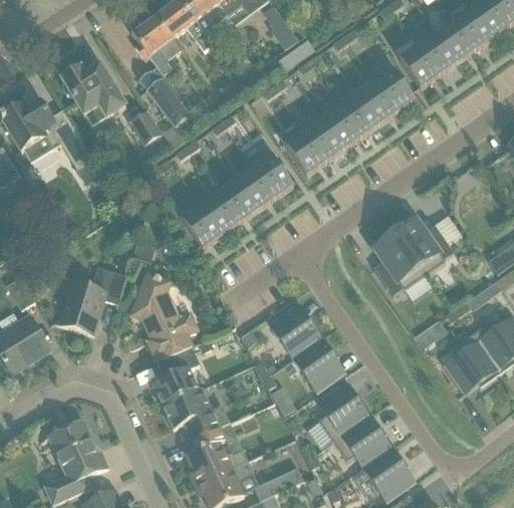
[(178,0),(157,15),(173,37),(188,27),(205,50),(213,43),(180,0),(178,0)]
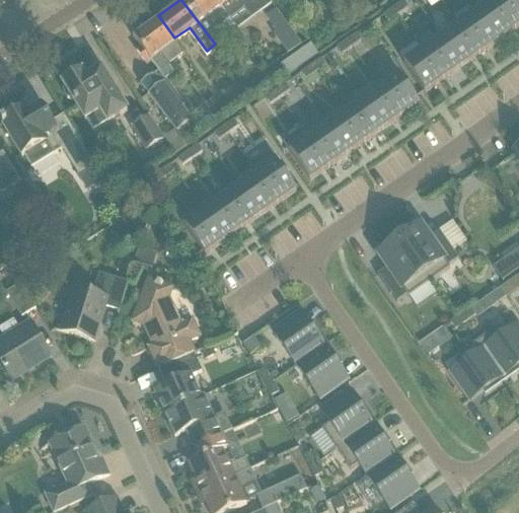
[(181,0),(215,44),(223,38),(215,26),(229,15),(218,0),(181,0)]
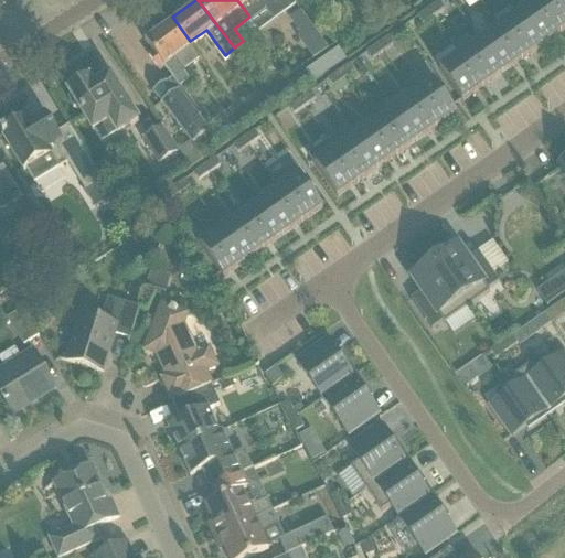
[(237,0),(249,17),(266,4),(274,15),(283,10),(295,0),(237,0)]
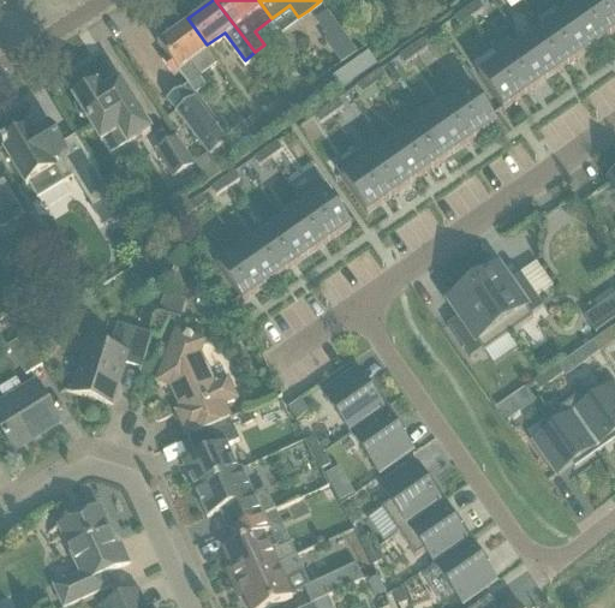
[(472,0),(465,5),(471,12),(483,4),(481,0),(472,0)]
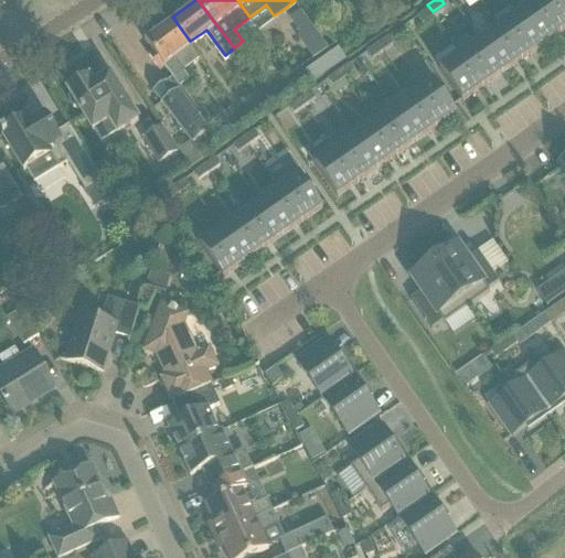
[(530,0),(519,8),(542,41),(561,27),(542,0),(530,0)]
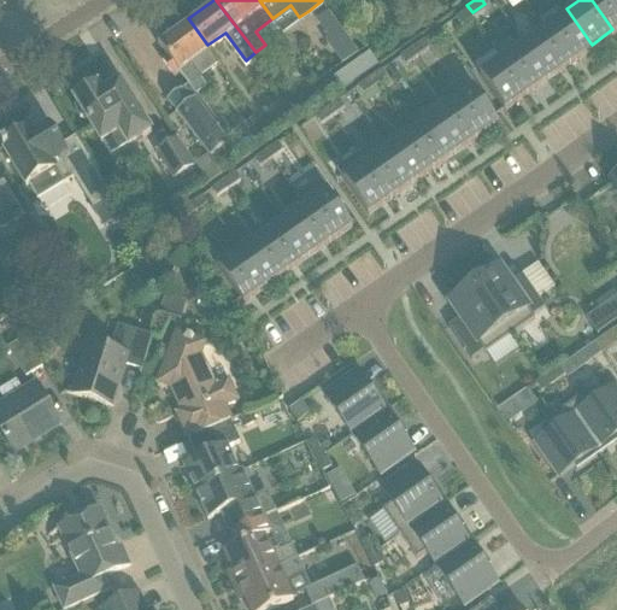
[(592,0),(612,29),(616,25),(616,0),(592,0)]
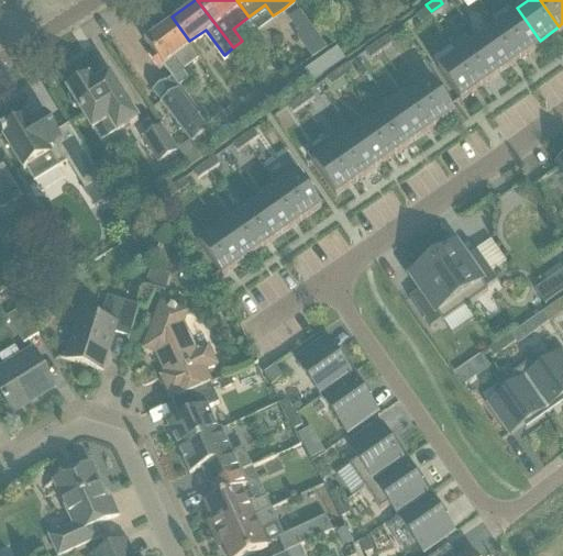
[(426,4),(415,12),(420,19),(431,11),(426,4)]
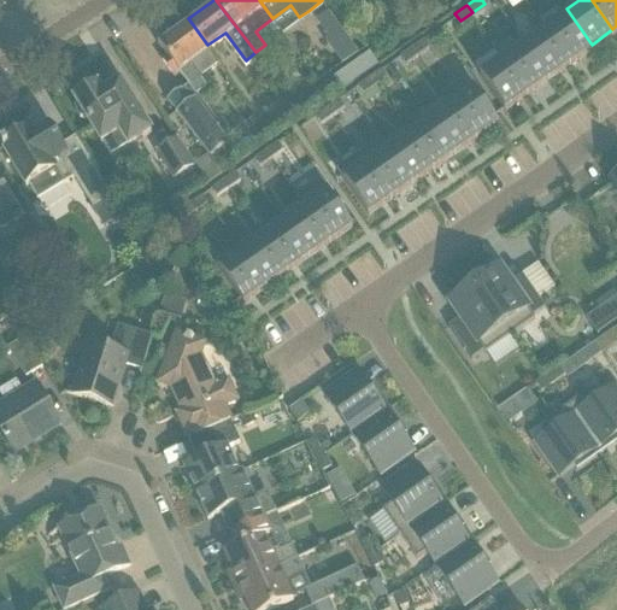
[(342,27),(338,21),(327,6),(315,15),(330,36),(342,27)]
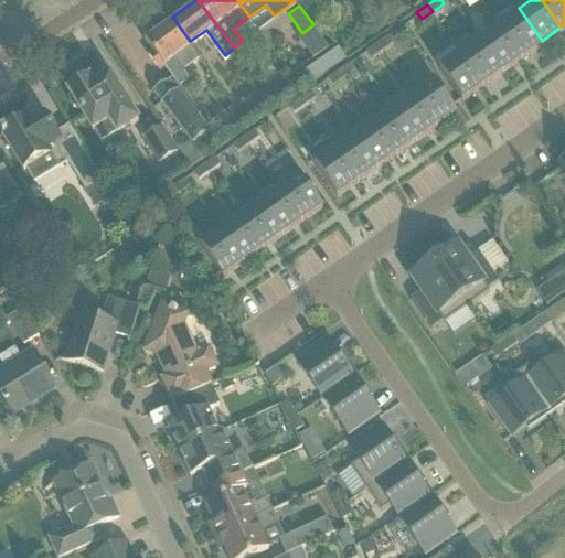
[(519,8),(499,22),(522,55),(542,41),(519,8)]
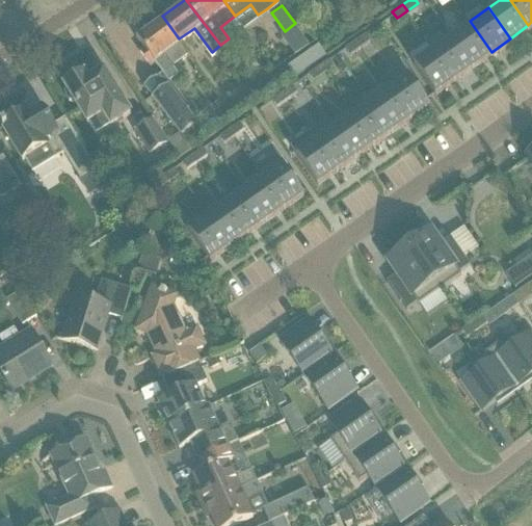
[(178,70),(173,62),(188,51),(179,38),(162,16),(137,34),(144,45),(140,48),(151,61),(155,57),(168,76),(178,70)]
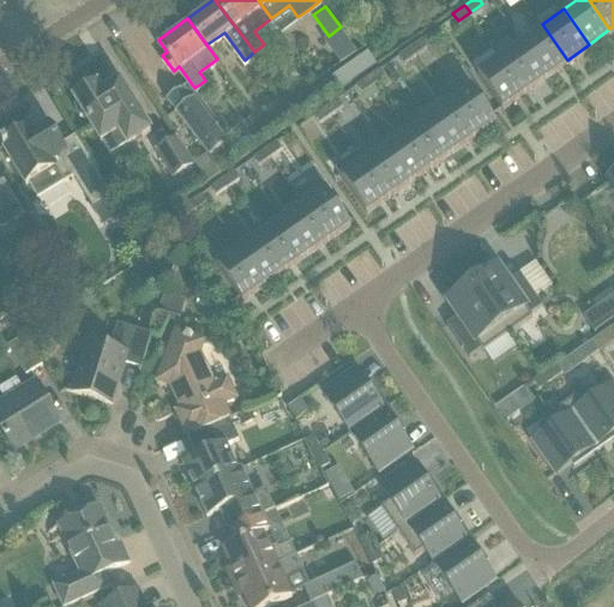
[(542,24),(521,38),(546,74),(567,60),(542,24)]
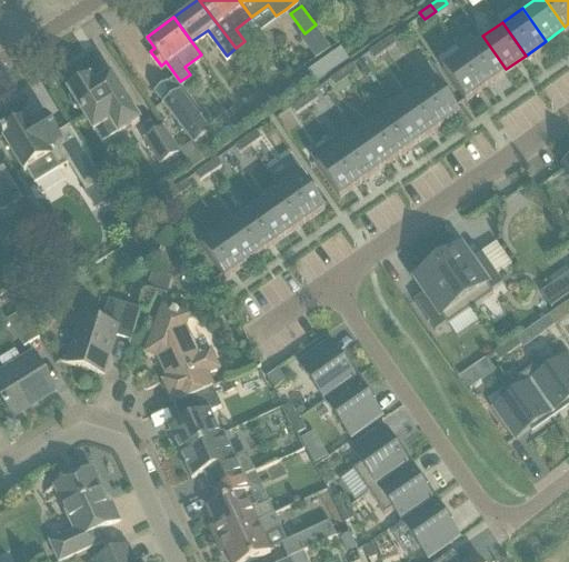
[(390,32),(379,40),(385,48),(396,40),(390,32)]
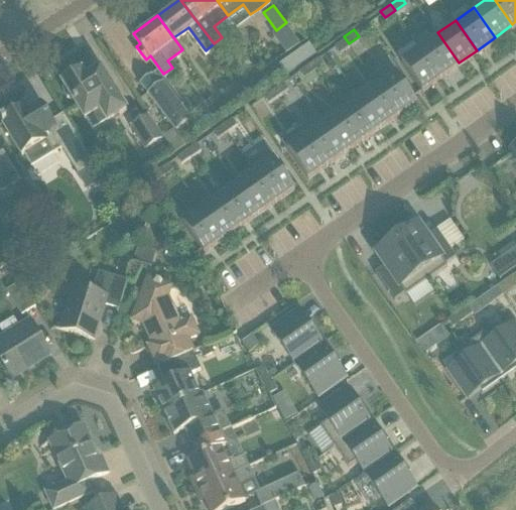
[(437,32),(419,45),(440,76),(459,62),(437,32)]
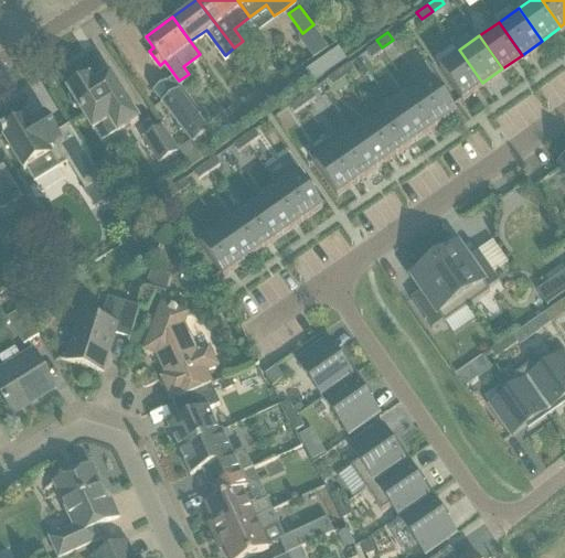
[(376,40),(365,47),(371,54),(382,47),(376,40)]
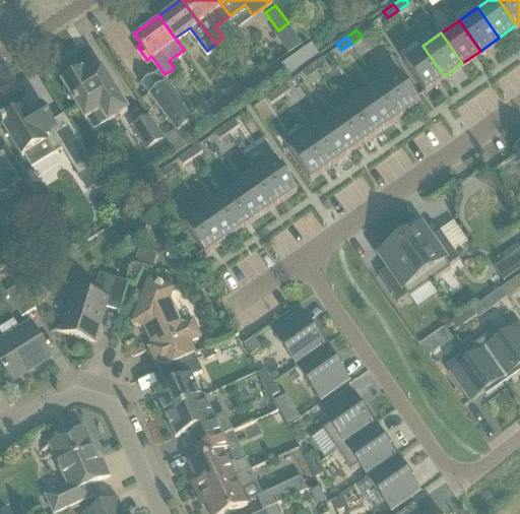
[(423,46),(404,59),(426,88),(444,76),(423,46)]
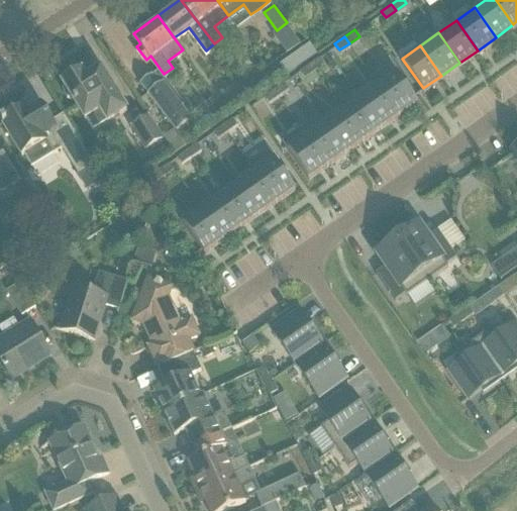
[(295,49),(280,61),(287,71),(302,60),(295,49)]
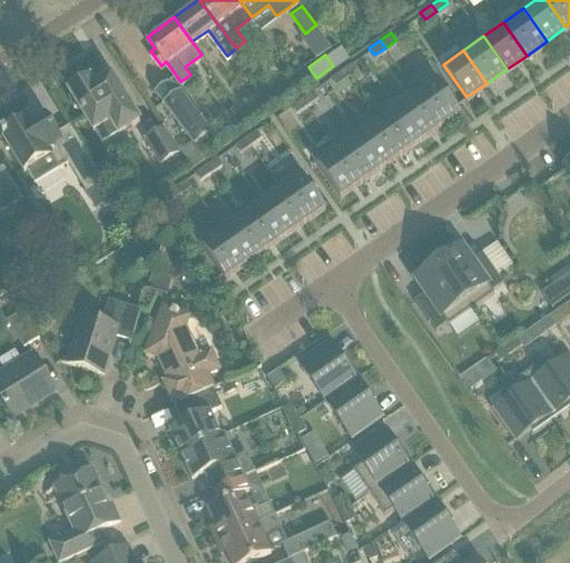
[(249,60),(247,61),(255,72),(258,70),(259,69),(259,68),(261,67),(261,66),(261,65),(261,63),(261,62),(259,62),(259,61),(258,61),(258,60),(257,59),(256,59),(255,59),(255,58),(254,58),(253,58),(252,58),(252,59),(251,59),(249,59),(249,60)]
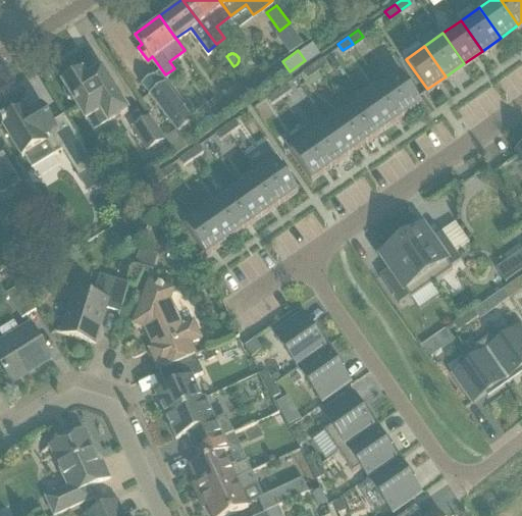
[(322,55),(312,62),(317,68),(327,62),(322,55)]
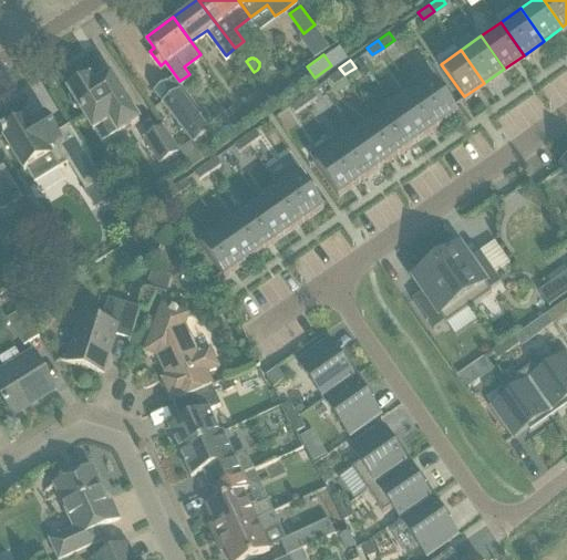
[(339,68),(328,75),(333,82),(344,74),(339,68)]
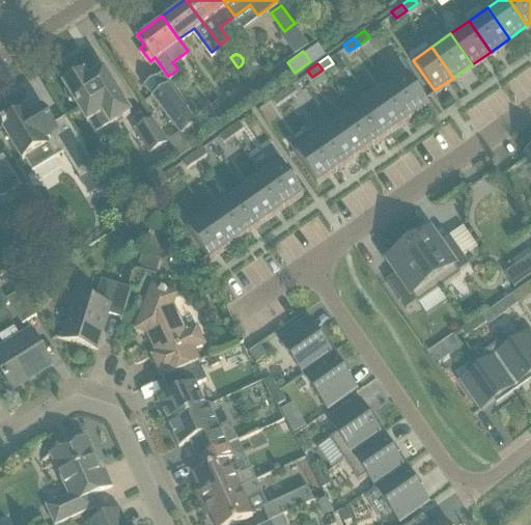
[(109,84),(100,68),(88,76),(84,68),(80,72),(80,71),(76,70),(67,74),(66,78),(67,79),(64,81),(66,85),(65,85),(64,89),(68,98),(73,99),(74,98),(87,118),(94,130),(110,120),(110,121),(131,110),(113,82),(109,84)]
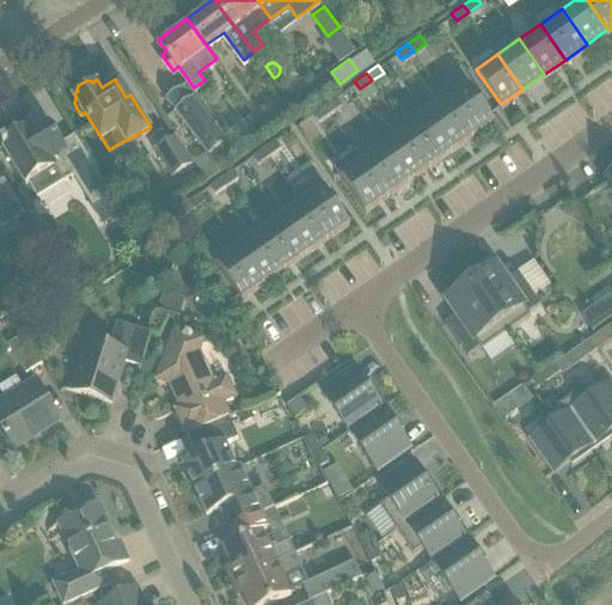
[(466,79),(445,93),(447,98),(472,133),(494,118),(469,83),(466,79)]
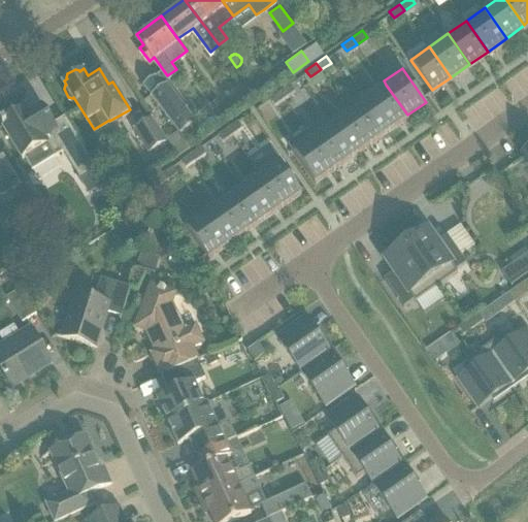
[(155,72),(142,80),(178,130),(196,118),(167,79),(163,83),(155,72)]
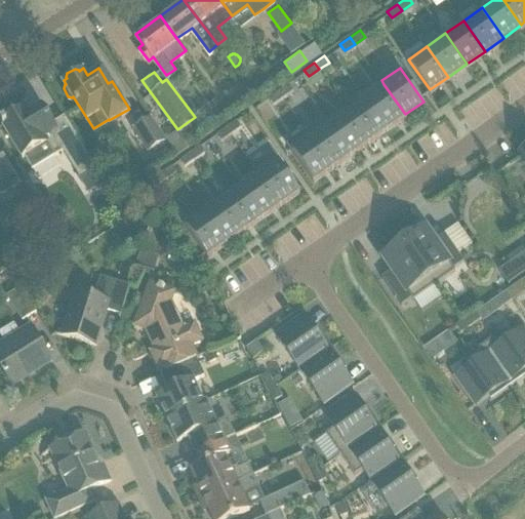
[(288,81),(278,88),(282,94),(292,88),(288,81)]
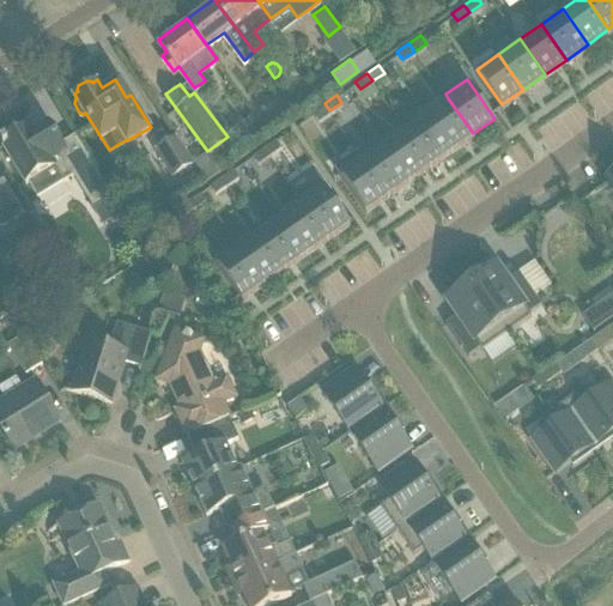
[(448,98),(426,113),(451,149),(473,133),(448,98)]
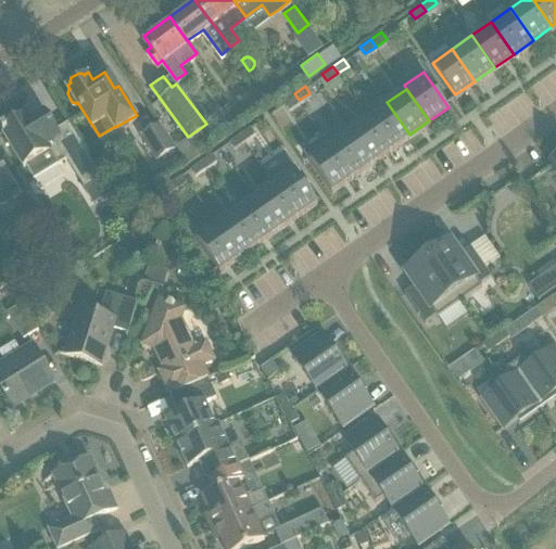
[(294,93),(283,101),(288,107),(299,100),(294,93)]
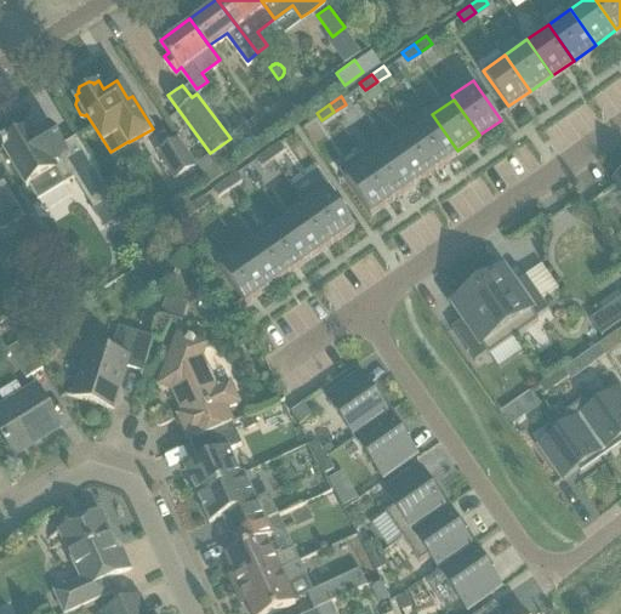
[(432,114),(410,130),(436,165),(457,151),(432,114)]
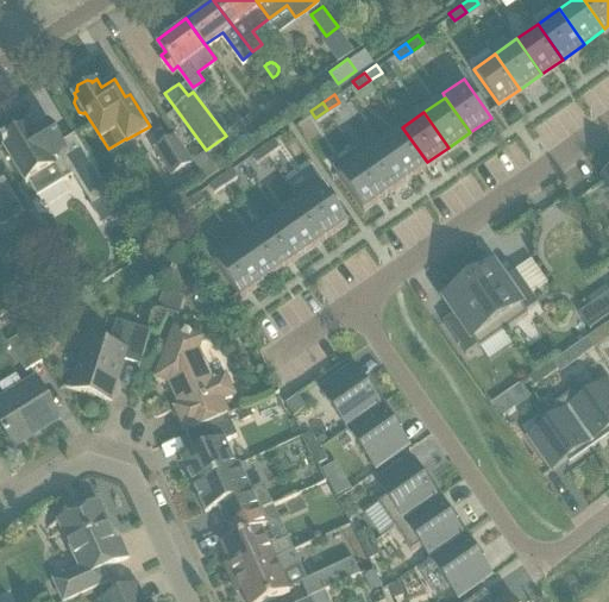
[(110,189),(100,174),(88,154),(76,161),(49,115),(33,125),(30,120),(14,130),(11,126),(4,130),(5,136),(0,138),(2,142),(1,146),(6,156),(11,155),(13,158),(26,179),(29,177),(37,192),(74,170),(92,201),(110,189)]
